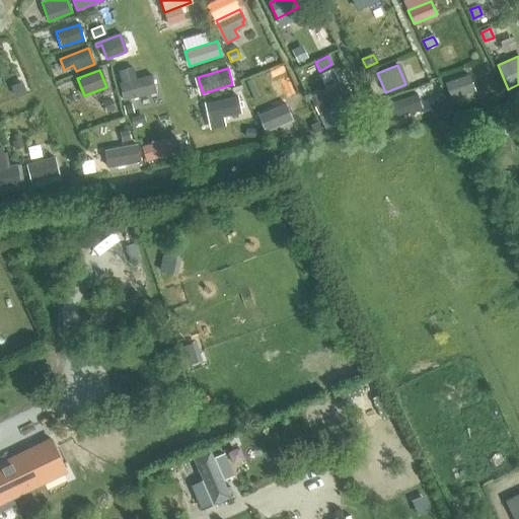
[(152,75),(120,83),(124,100),(156,92),(152,75)]
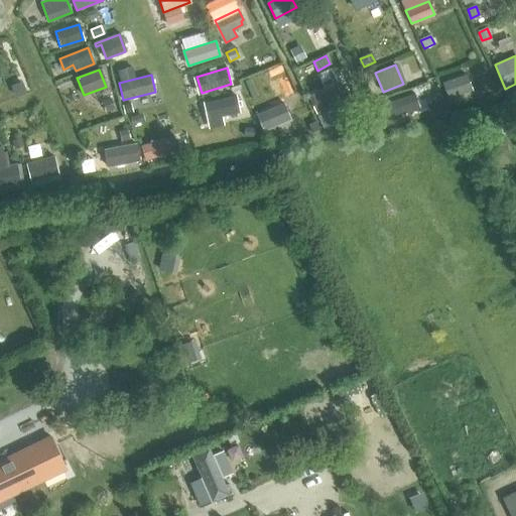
[(448,98),(471,90),(466,75),(443,83),(448,98)]
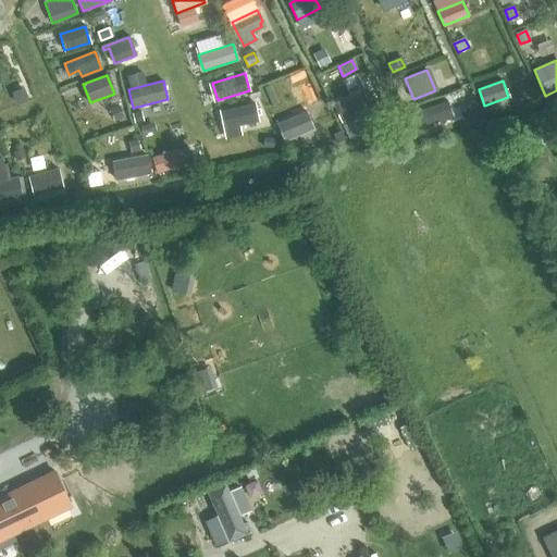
[(21,89),(11,94),(15,103),(25,99),(21,89)]
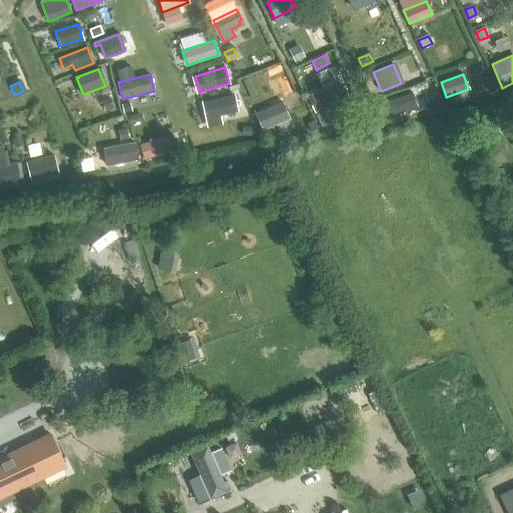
[(316,113),(344,100),(336,82),(307,95),(316,113)]
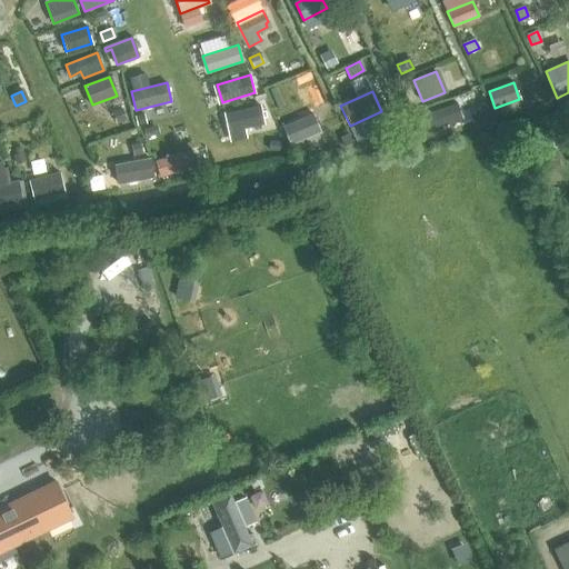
[(427,129),(461,118),(457,103),(422,115),(427,129)]
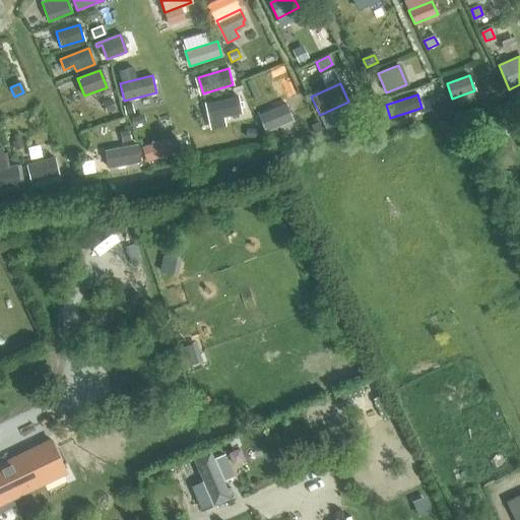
[(208,120),(241,113),(238,96),(204,104),(208,120)]
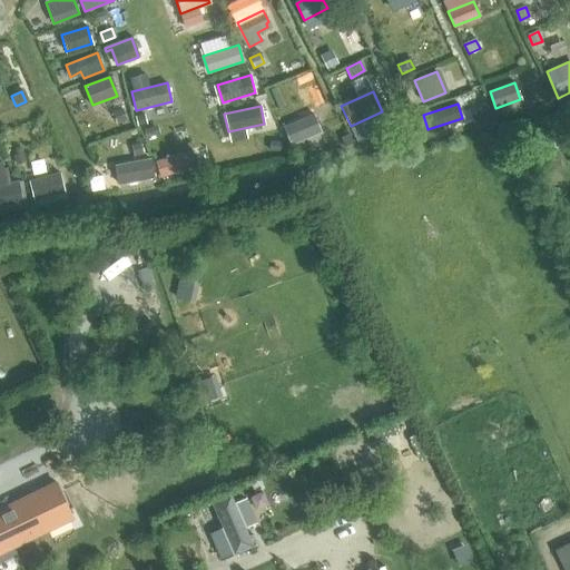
[(119,109),(111,112),(115,124),(124,120),(119,109)]
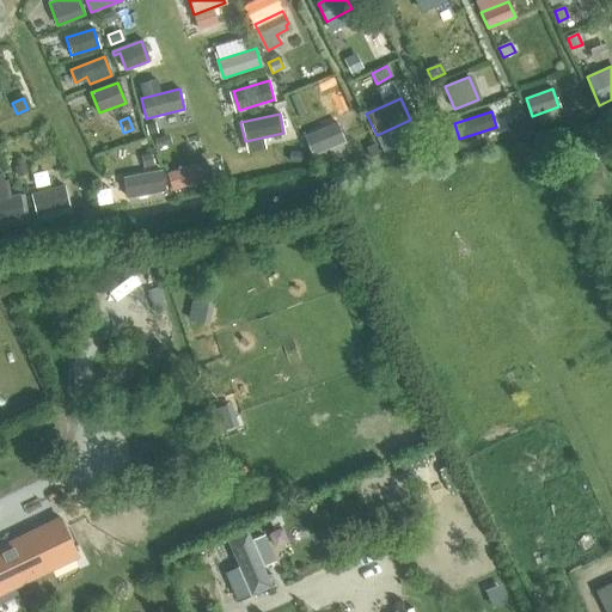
[(313,154),(343,141),(335,122),(305,135),(313,154)]
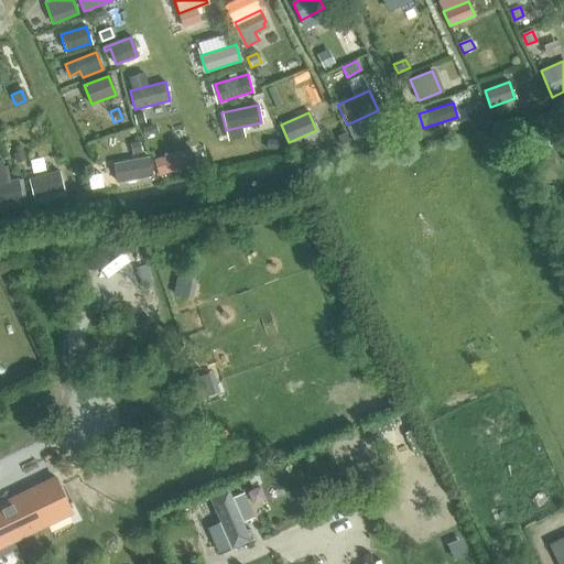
[(141,114),(132,116),(136,126),(143,123),(141,114)]
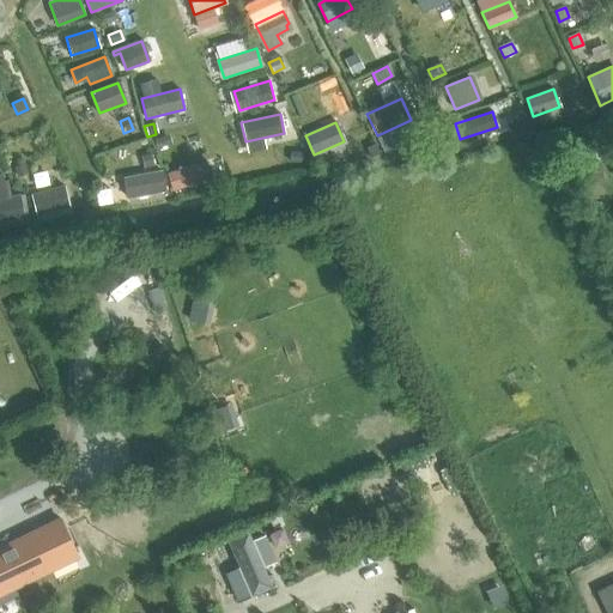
[(168,135),(153,140),(157,150),(170,145),(168,135)]
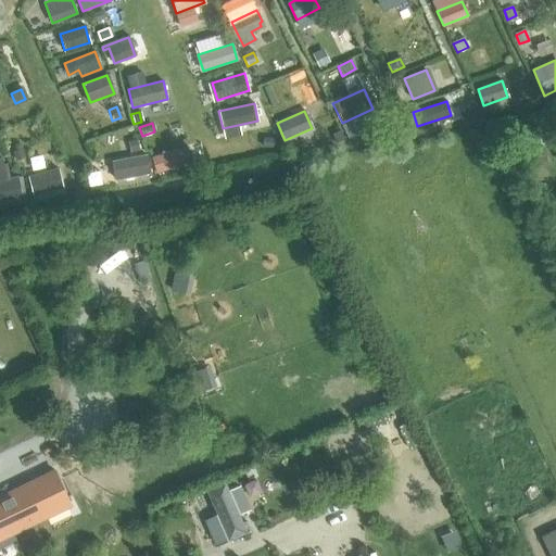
[(340,130),(331,135),(336,143),(343,140),(340,130)]
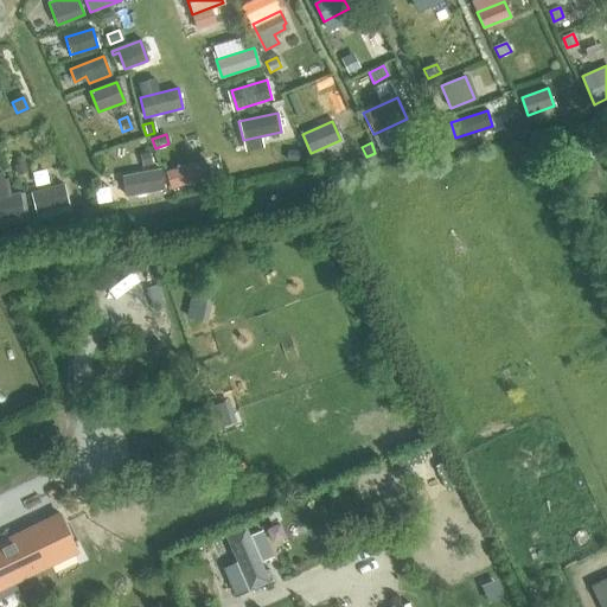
[(286,151),(286,160),(296,160),(298,152),(286,151)]
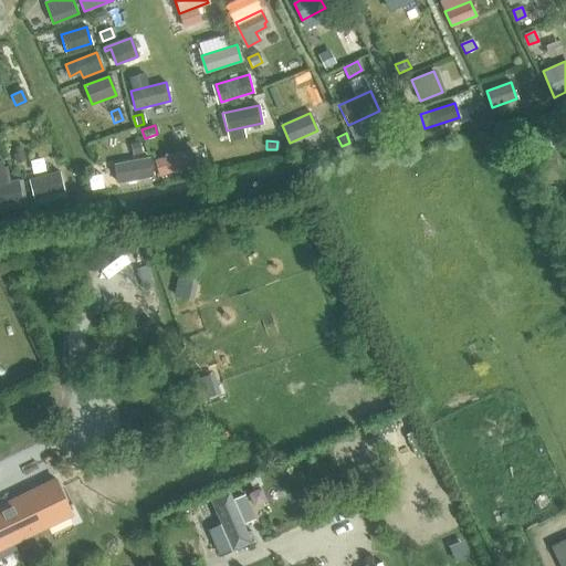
[(138,143),(129,145),(132,155),(140,153),(138,143)]
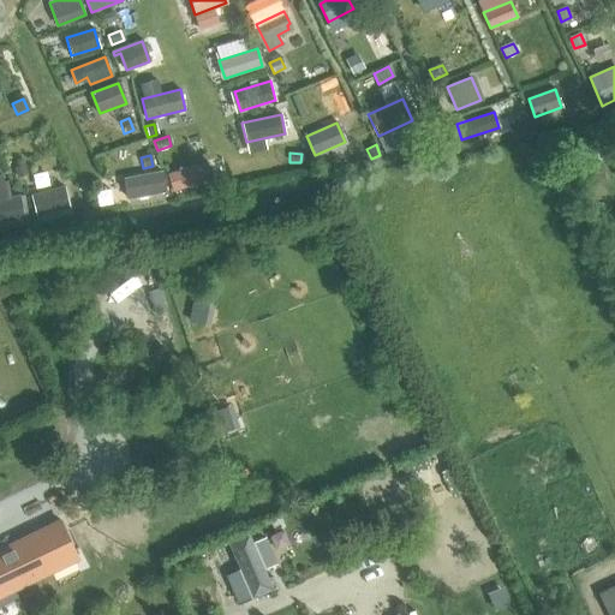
[(173,191),(210,179),(206,162),(168,173),(173,191)]
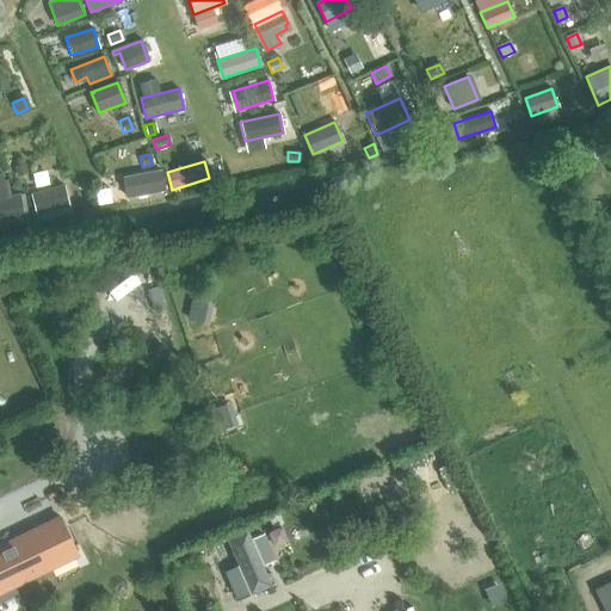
[(23,164),(12,167),(16,178),(26,173),(23,164)]
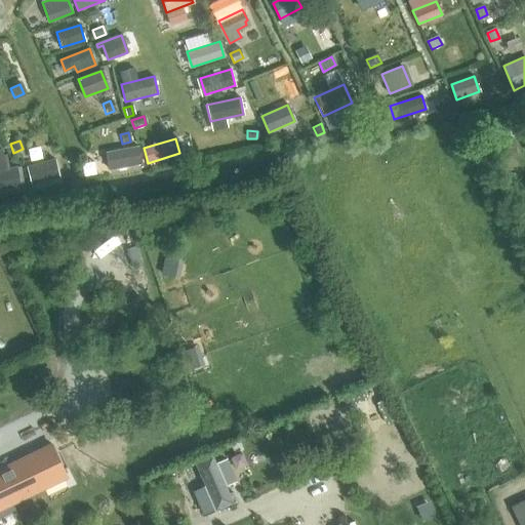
[(109,169),(140,163),(137,147),(106,153),(109,169)]
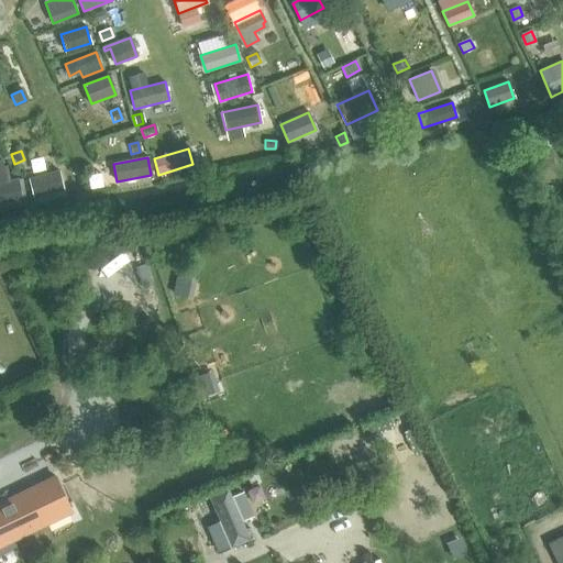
[(34,198),(64,190),(58,170),(29,178),(34,198)]
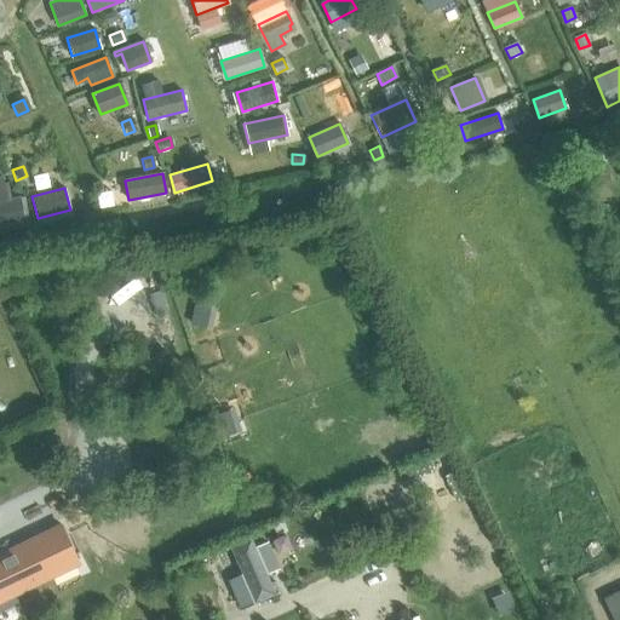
[(0,224),(23,220),(18,197),(0,200),(0,224)]
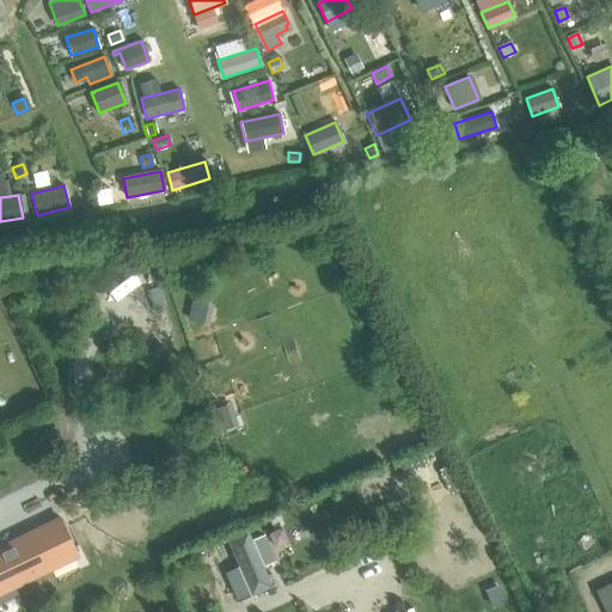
[(0,603),(17,595),(14,588),(79,557),(59,518),(0,545),(0,603)]
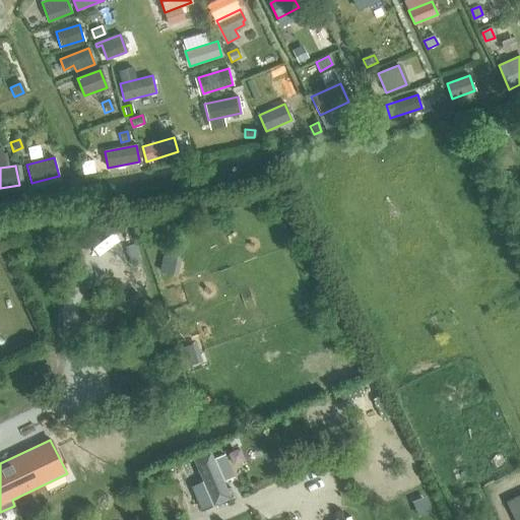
[(193,458),(214,506),(232,498),(210,451),(193,458)]
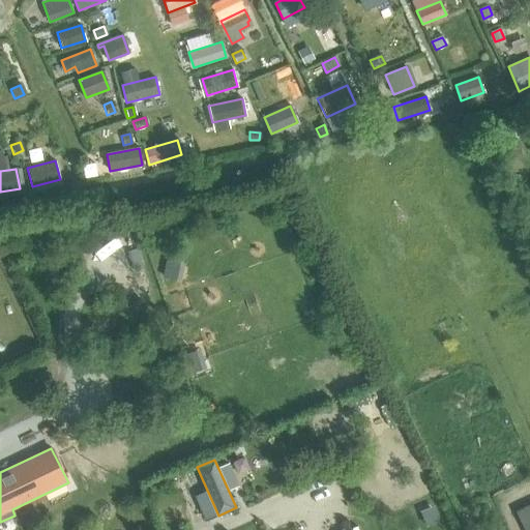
[(529,529),(529,504),(516,511),(524,529),(529,529)]
